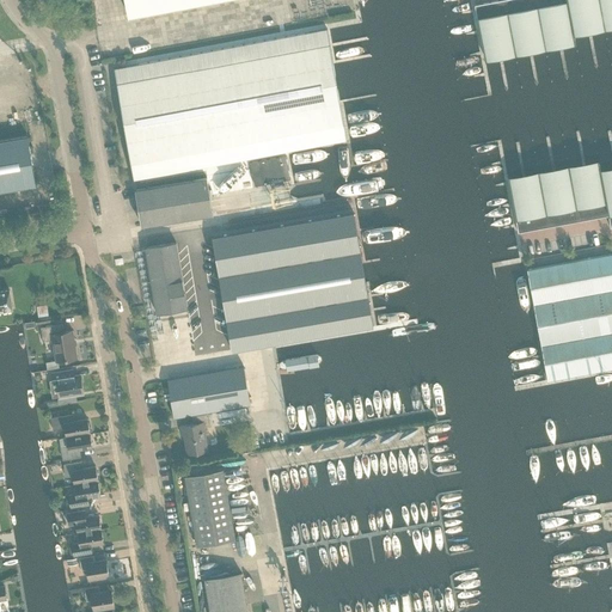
[(216,0),(126,0),(129,17),(216,0)]
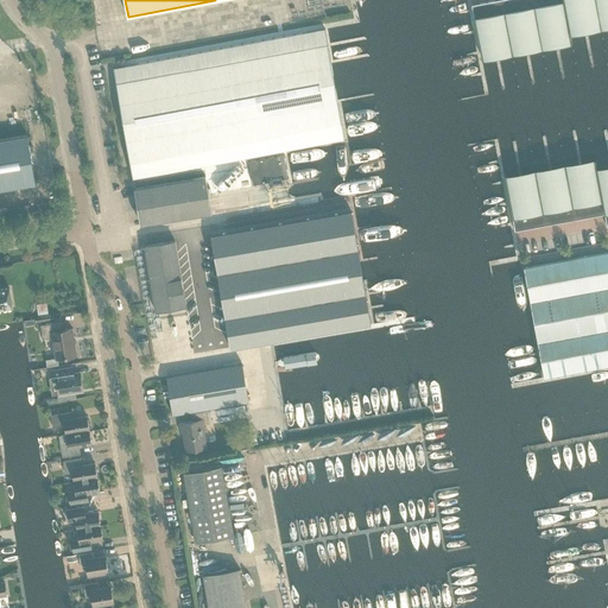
[(607,0),(500,0),(472,6),(481,56),(571,39),(569,30),(607,23),(607,0)]
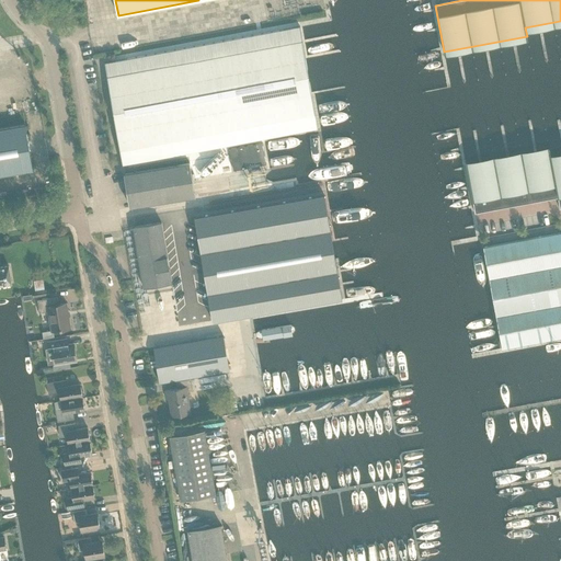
[(299,27),(105,64),(123,165),(317,128),(299,27)]
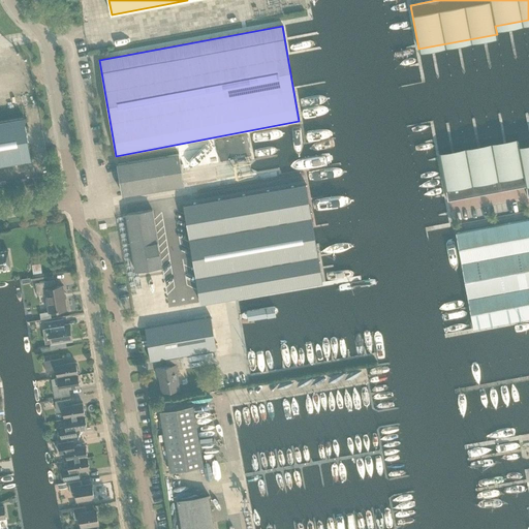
[(0,122),(0,165),(31,160),(24,119),(0,122)]
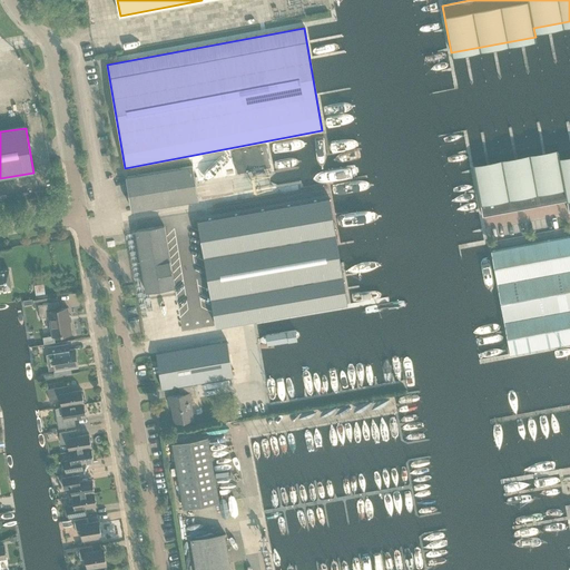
[(266,147),(234,153),(238,173),(269,166),(266,147)]
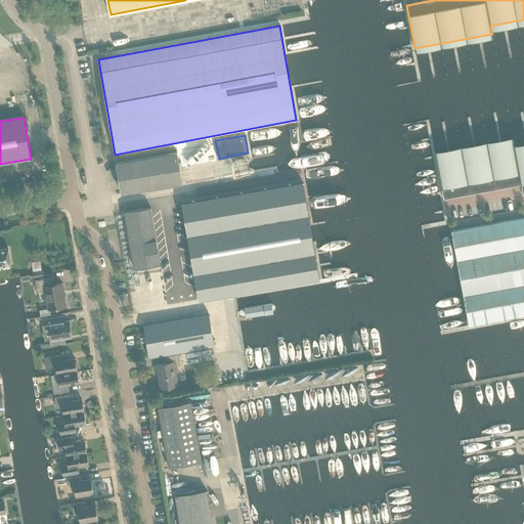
[(523,195),(523,194),(523,146),(515,149),(513,141),(435,156),(443,200),(521,185),(523,195)]
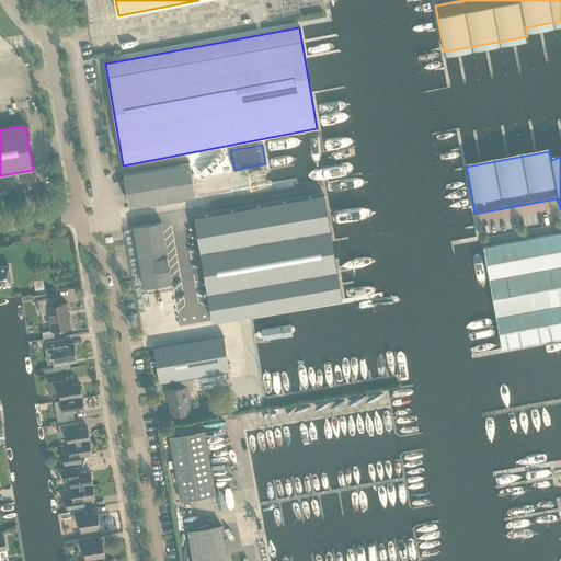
[(124,174),(129,207),(195,196),(190,163),(124,174)]
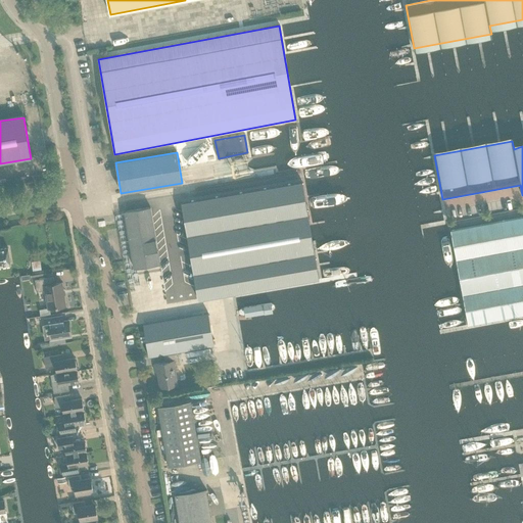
[(302,182),(181,203),(198,299),(319,279),(302,182)]
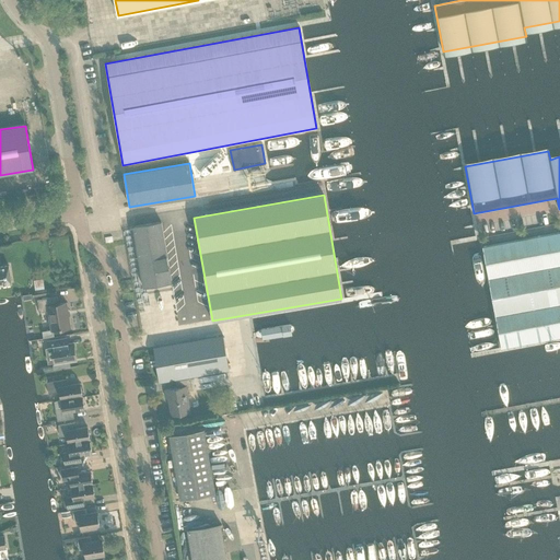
[(132,226),(143,288),(171,282),(161,222),(132,226)]
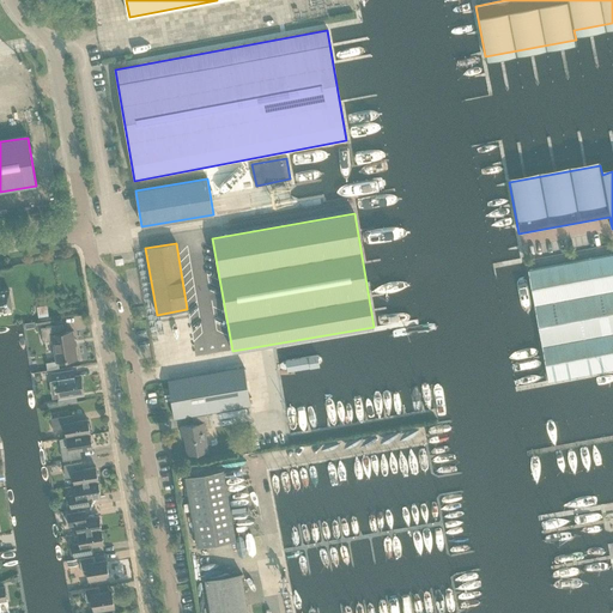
[(612,254),(528,271),(548,381),(612,369),(612,254)]
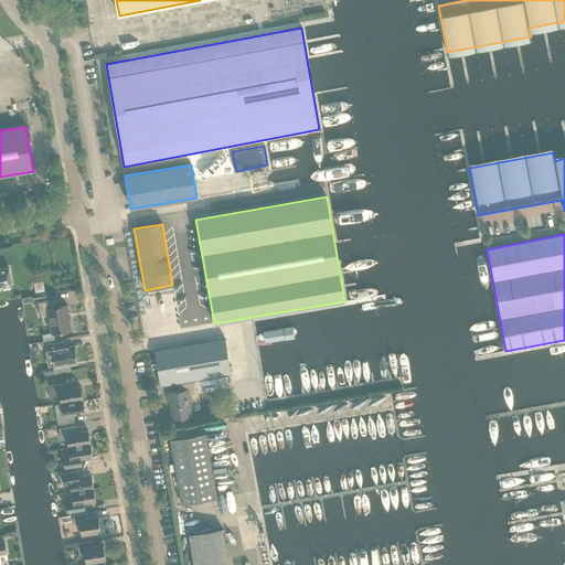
[(0,288),(11,286),(9,268),(0,268),(0,288)]
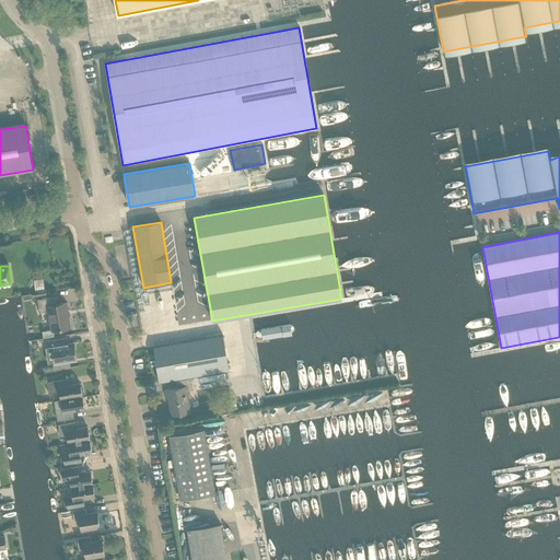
[(47,312),(50,330),(70,327),(66,303),(58,304),(57,296),(36,300),(39,313),(47,312)]
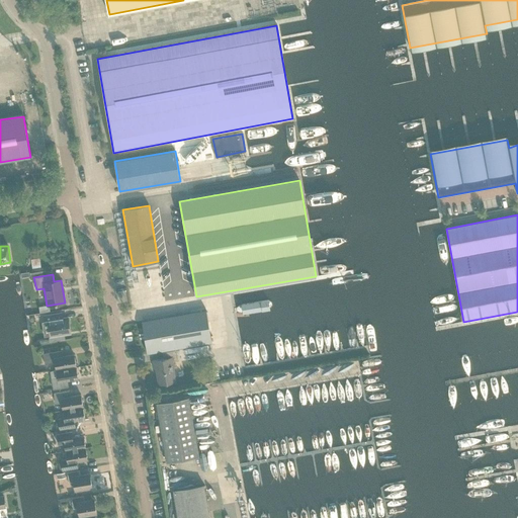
[(142,322),(147,353),(211,342),(205,311),(142,322)]
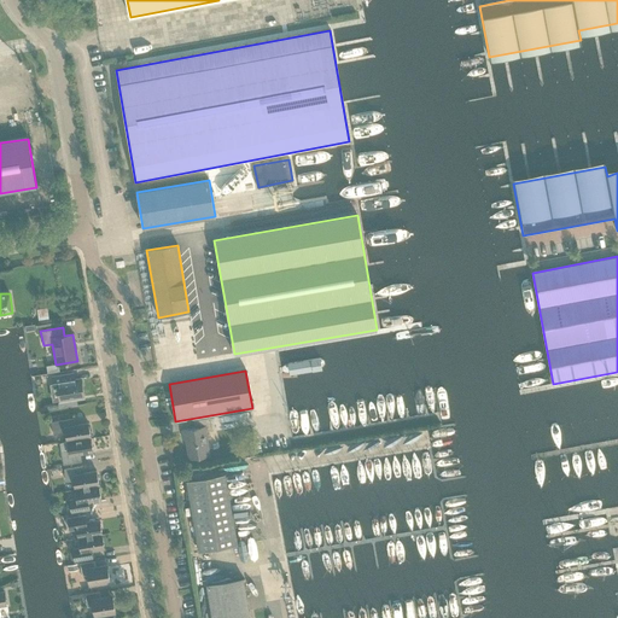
[(53,385),(51,385),(53,401),(60,400),(59,402),(59,408),(73,406),(71,398),(83,396),(81,380),(74,382),(73,374),(52,378),(53,385)]
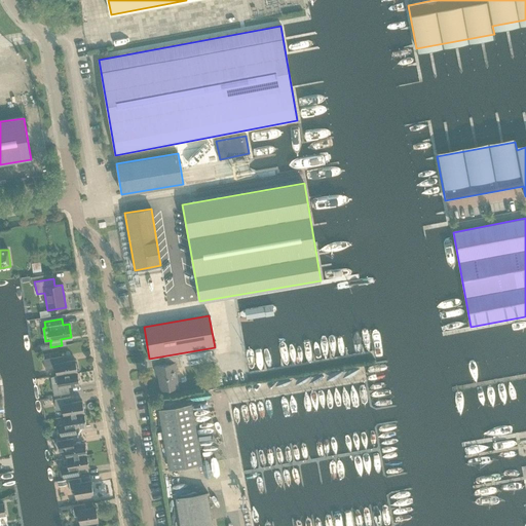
[(55,368),(57,376),(77,373),(75,361),(64,362),(63,355),(43,360),(45,370),(55,368)]
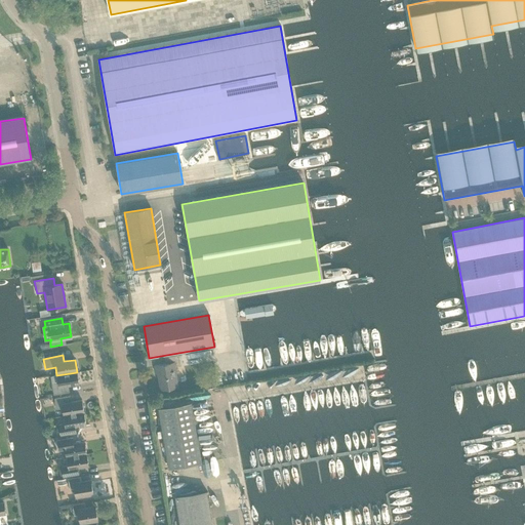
[(177,387),(174,366),(180,365),(178,355),(165,358),(166,364),(155,365),(156,373),(158,373),(161,390),(177,387)]
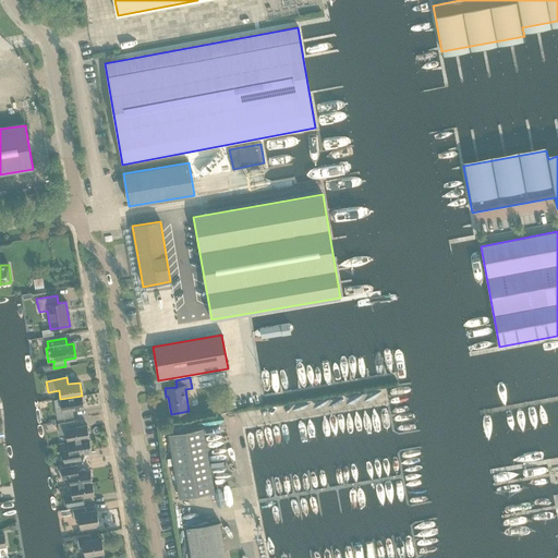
[(57,420),(73,416),(72,410),(84,409),(82,396),(60,399),(53,400),(56,408),(57,420)]
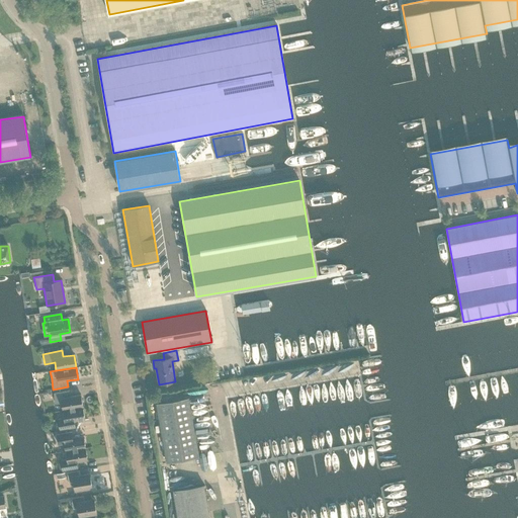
[(56,404),(62,403),(63,411),(83,407),(81,395),(70,397),(69,391),(54,394),(56,404)]
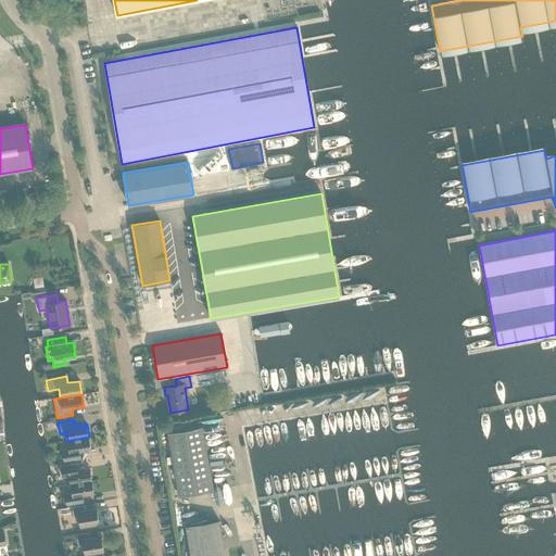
[(167,432),(179,496),(213,490),(202,427),(167,432)]
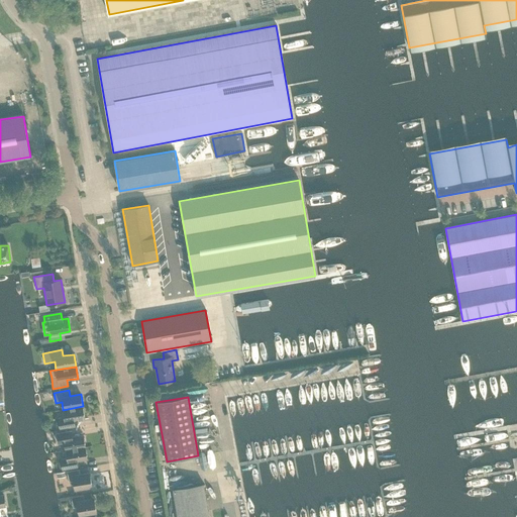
[(74,420),(85,418),(83,406),(63,410),(64,417),(58,418),(60,429),(75,426),(74,420)]
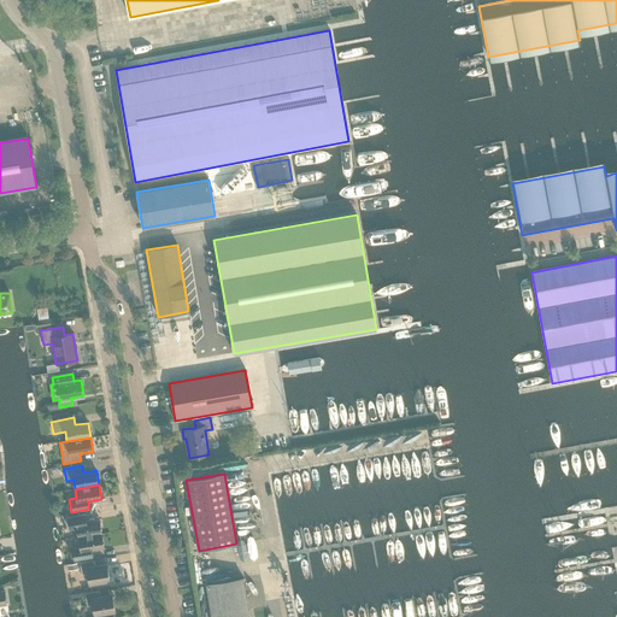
[(76,529),(78,538),(101,534),(99,519),(87,522),(86,515),(68,517),(69,530),(76,529)]
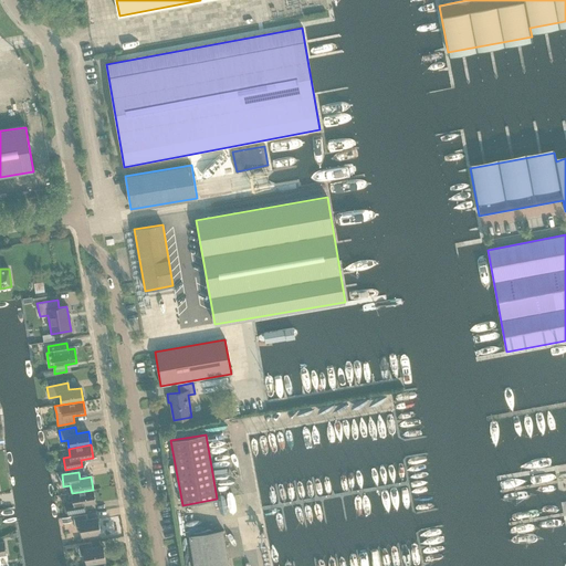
[(84,505),(95,503),(93,490),(72,493),(73,502),(66,503),(69,514),(85,511),(84,505)]
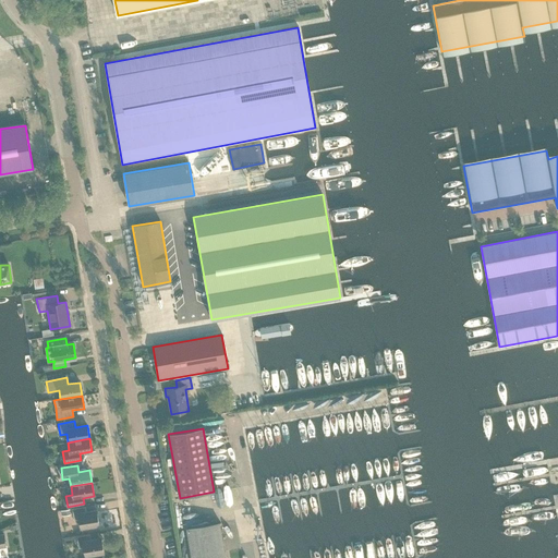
[(79,519),(81,529),(99,525),(97,511),(86,512),(85,506),(72,508),(74,520),(79,519)]
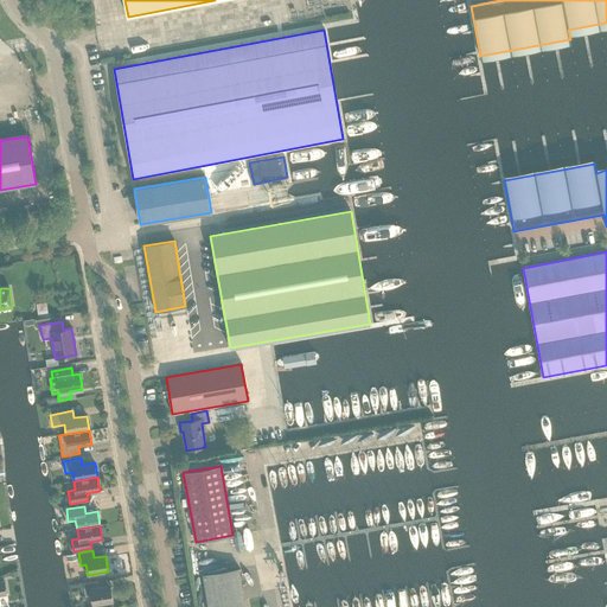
[(244,606),(238,568),(203,575),(208,606),(244,606)]
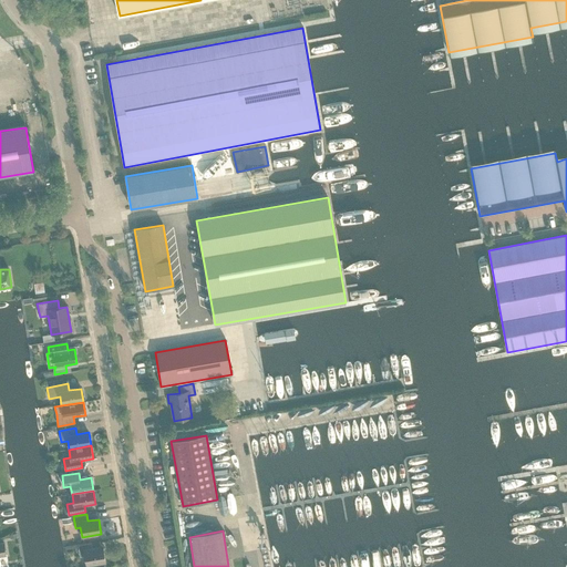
[(85,556),(86,565),(105,562),(103,547),(92,549),(91,543),(78,545),(80,557),(85,556)]
